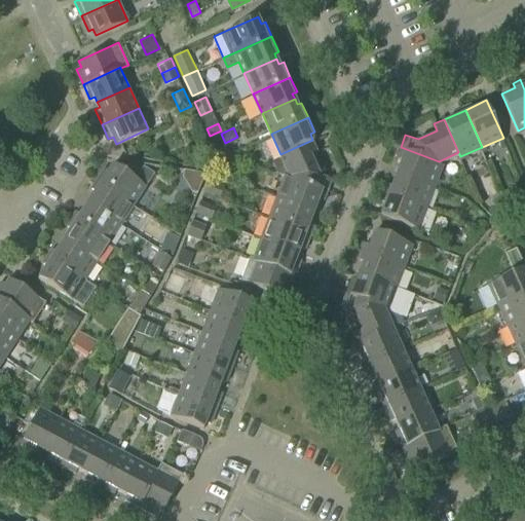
[(317,150),(312,140),(280,154),(285,163),(290,174),(289,175),(328,189),(333,177),(320,172),(311,153),(317,150)]
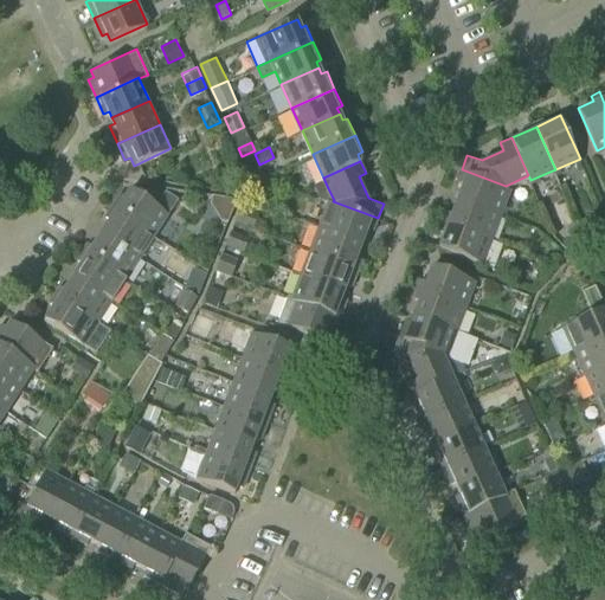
[(463,181),(457,195),(501,212),(510,187),(506,186),(462,169),(457,179),(463,181)]
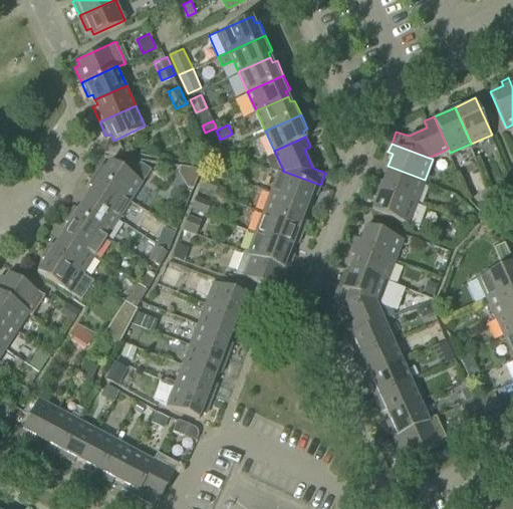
[(216,146),(208,165),(226,172),(233,152),(216,146)]
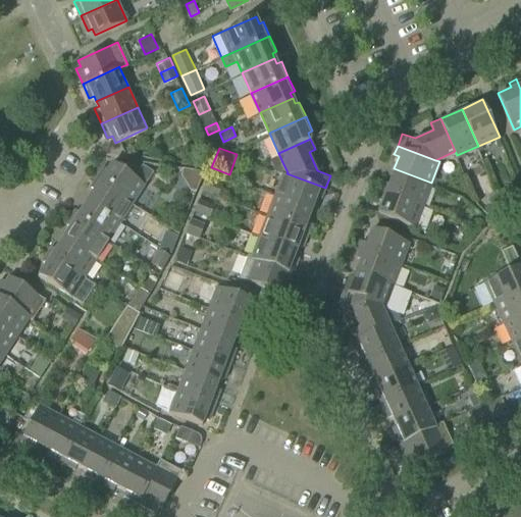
[(270,154),(274,165),(282,162),(278,153),(277,151),(270,154)]
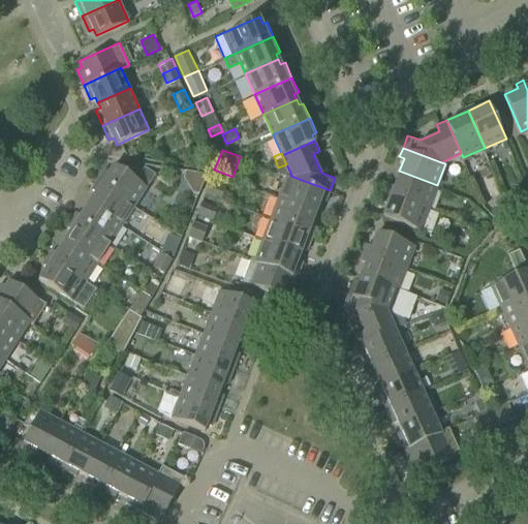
[(101,173),(97,179),(135,204),(148,185),(155,174),(144,166),(136,178),(119,166),(114,162),(111,167),(106,164),(101,173)]
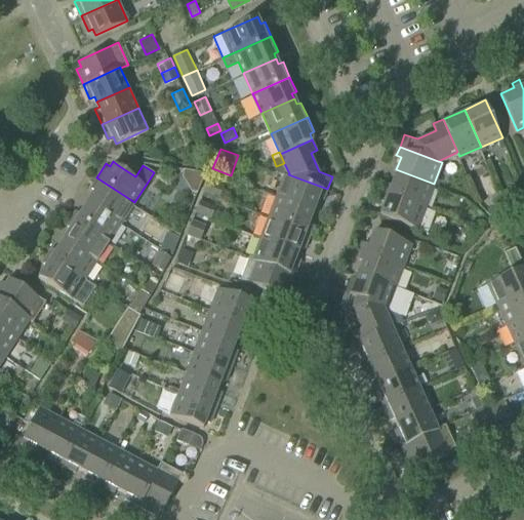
[(276,170),(285,172),(289,173),(284,163),(276,166),(276,170)]
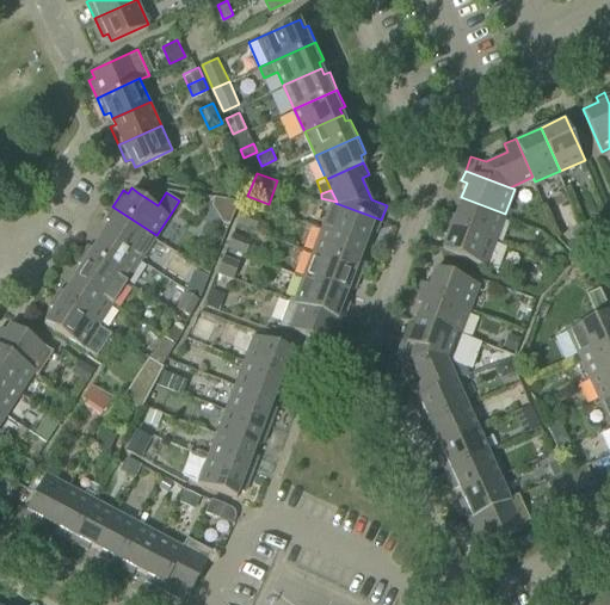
[(450,210),(447,220),(497,239),(505,214),(461,197),(456,213),(450,210)]
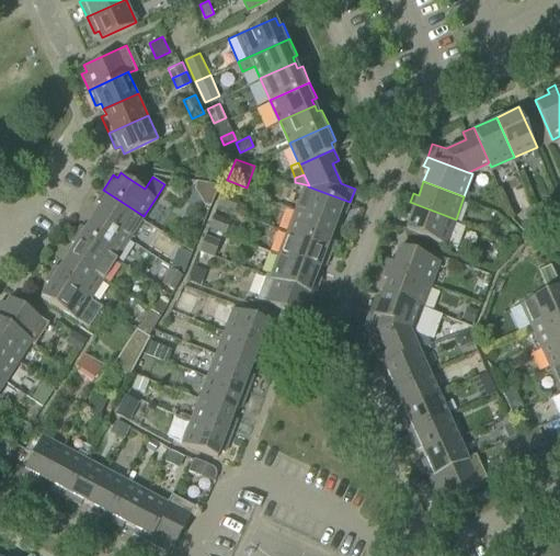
[(305,184),(296,207),(336,223),(341,210),(346,212),(350,202),(308,186),(309,185),(305,184)]
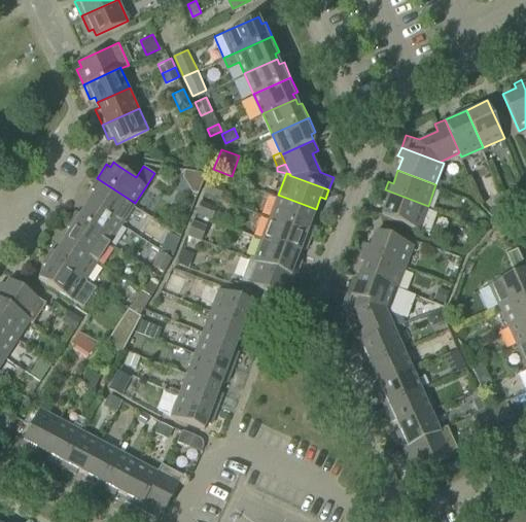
[(205,190),(220,197),(225,183),(209,177),(205,190)]
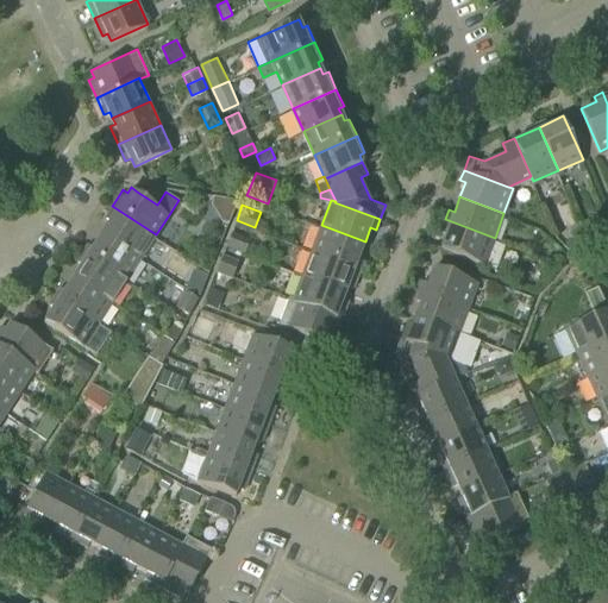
[(111,218),(102,230),(142,256),(156,234),(112,206),(106,215),(111,218)]
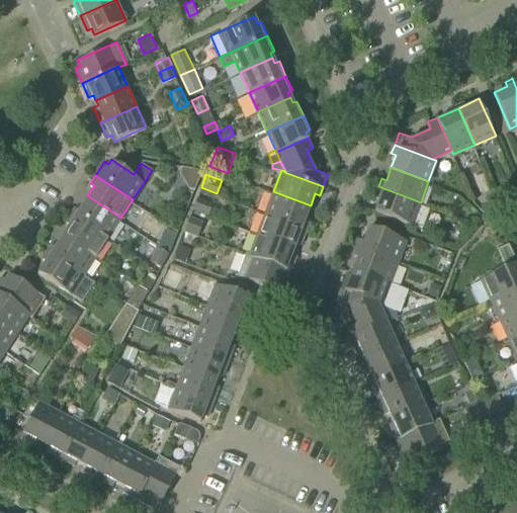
[(421,202),(378,186),(375,194),(380,195),(375,209),(412,224),(421,202)]
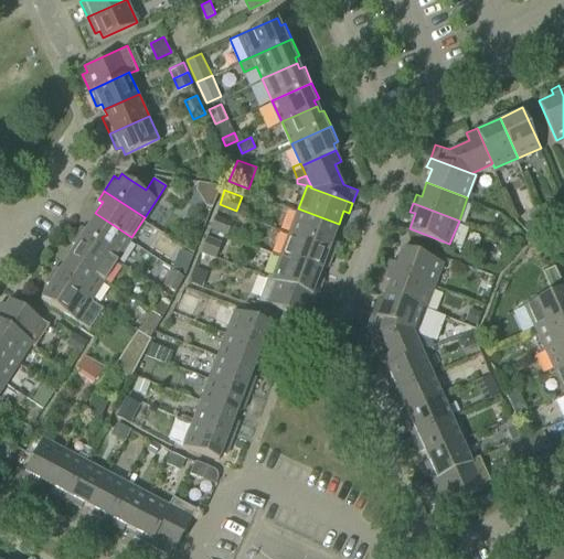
[(535,206),(528,214),(535,221),(542,214),(535,206)]
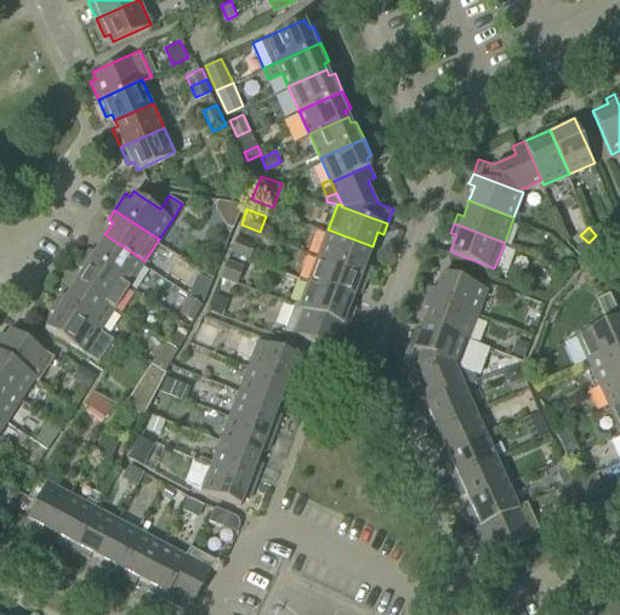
[(328,229),(318,255),(368,273),(371,265),(367,262),(373,246),(328,229)]
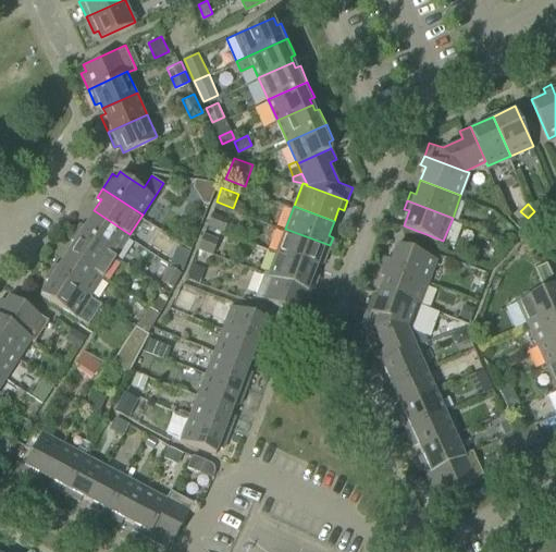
[(230,216),(212,209),(208,222),(224,229),(230,216)]
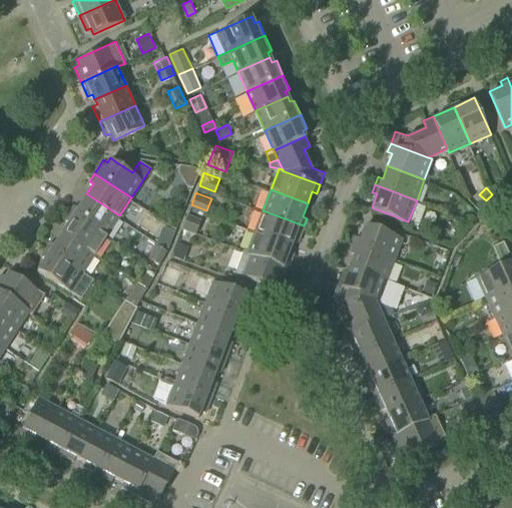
[(74,203),(70,209),(107,233),(119,215),(86,193),(78,205),(74,203)]
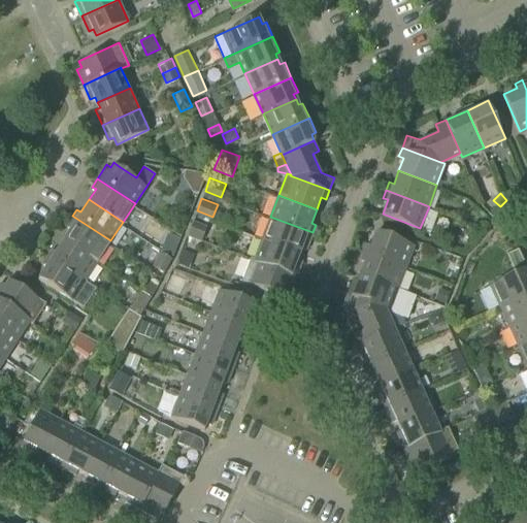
[(71,226),(64,237),(98,260),(110,240),(72,216),(67,224),(71,226)]
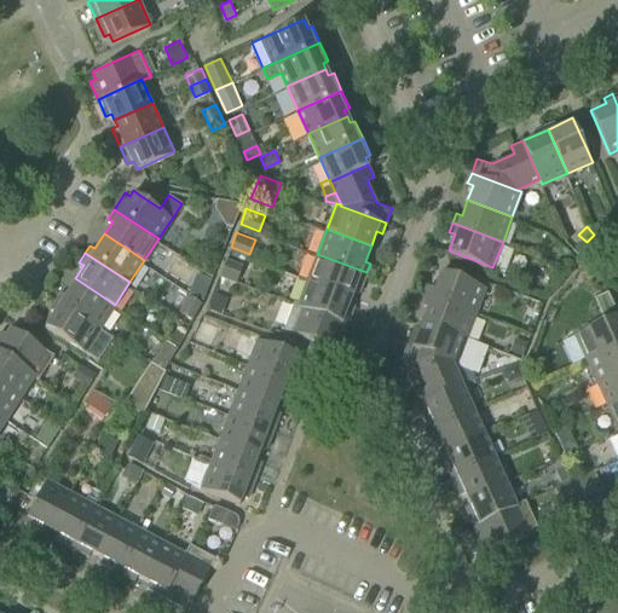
[(317,254),(307,277),(352,295),(354,288),(361,290),(363,282),(367,272),(317,254)]
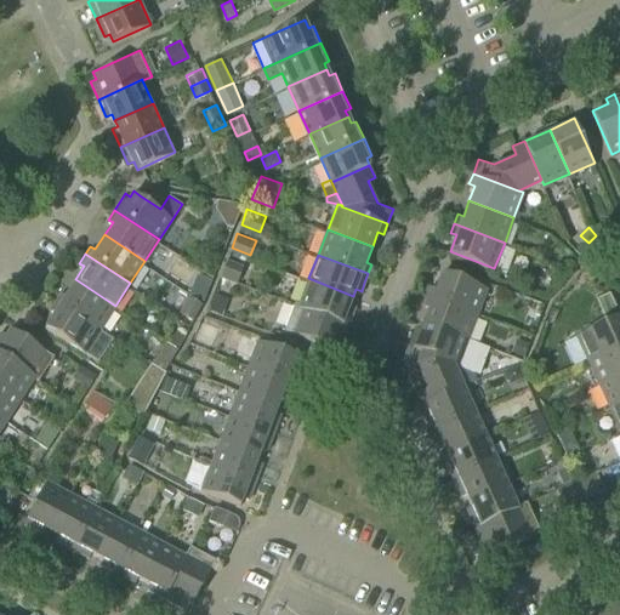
[(228,256),(222,273),(221,274),(238,282),(244,263),(228,256)]
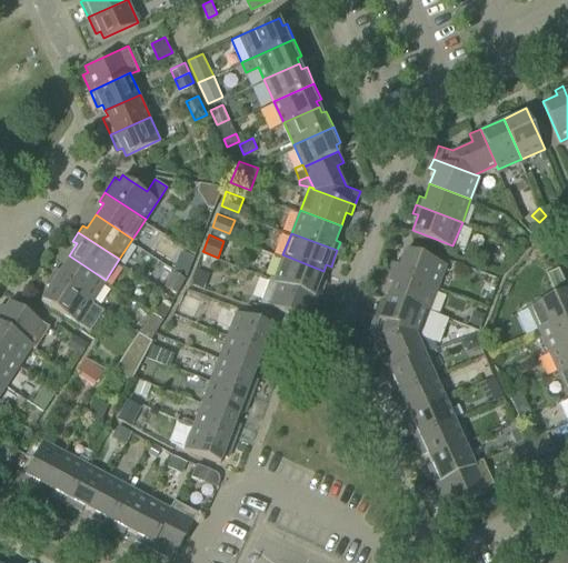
[(395,259),(391,268),(438,285),(447,262),(406,247),(400,261),(395,259)]
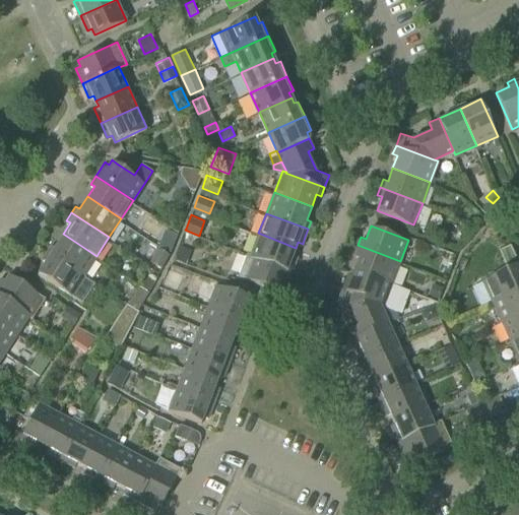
[(158,244),(172,249),(179,232),(166,227),(158,244)]
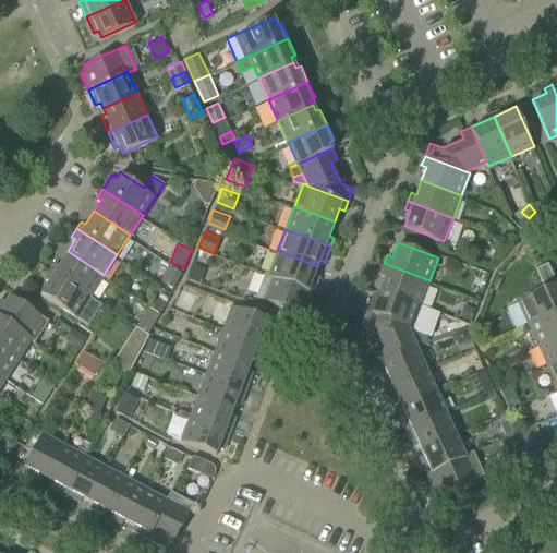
[(277,250),(269,272),(314,290),(317,281),(321,274),(315,272),(317,266),(277,250)]
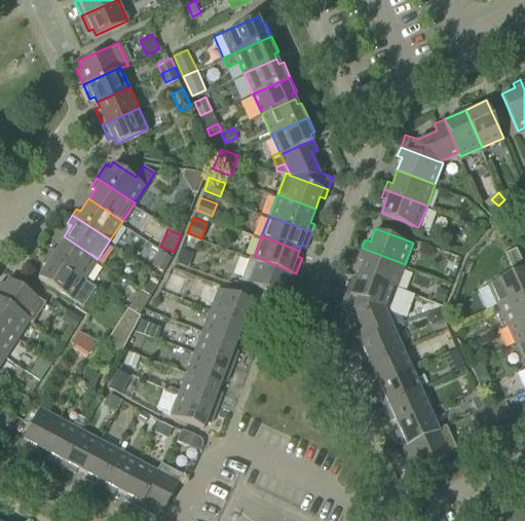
[(52,246),(47,252),(85,277),(98,259),(64,236),(57,249),(52,246)]
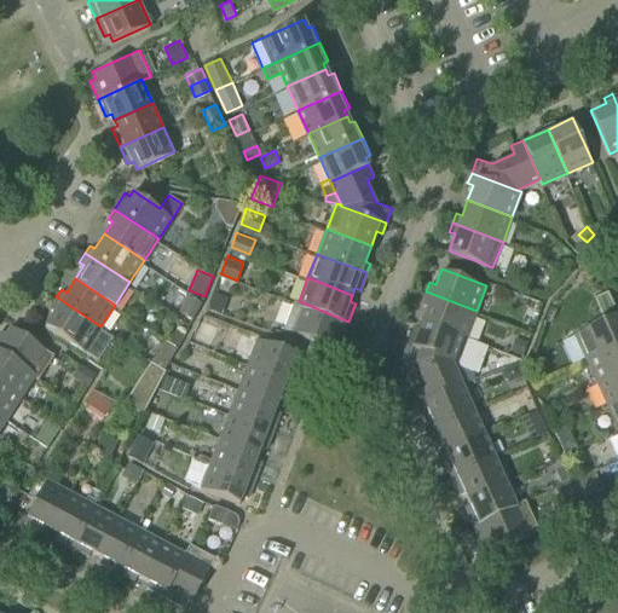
[(215,289),(208,305),(223,311),(230,294),(215,289)]
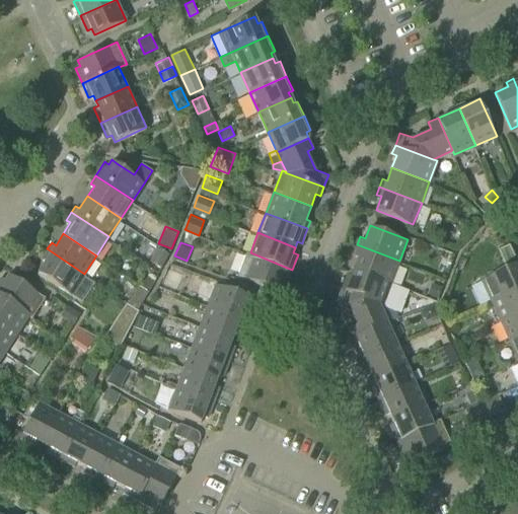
[(510,242),(498,247),(506,267),(517,262),(517,260),(510,242)]
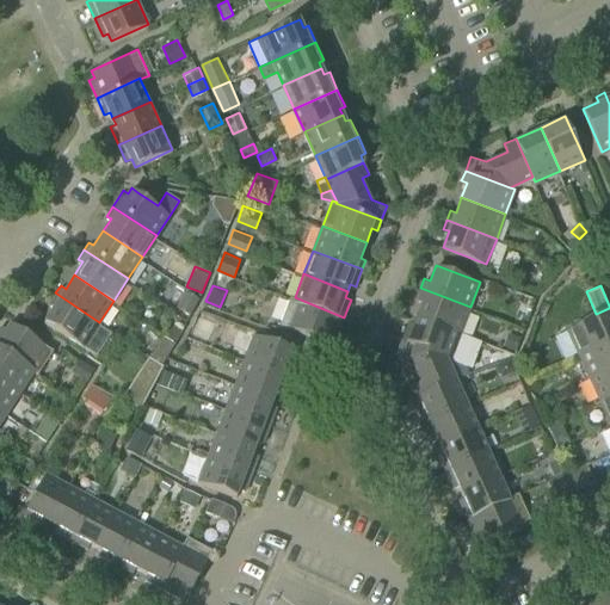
[(423,300),(417,314),(461,331),(470,307),(420,288),(417,297),(423,300)]
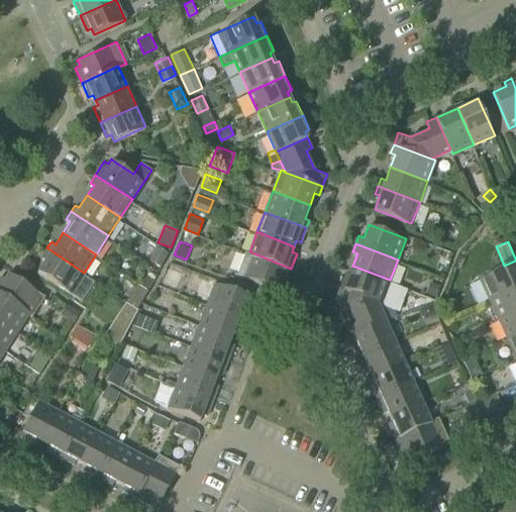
[(162,265),(169,250),(158,244),(149,259),(162,265)]
